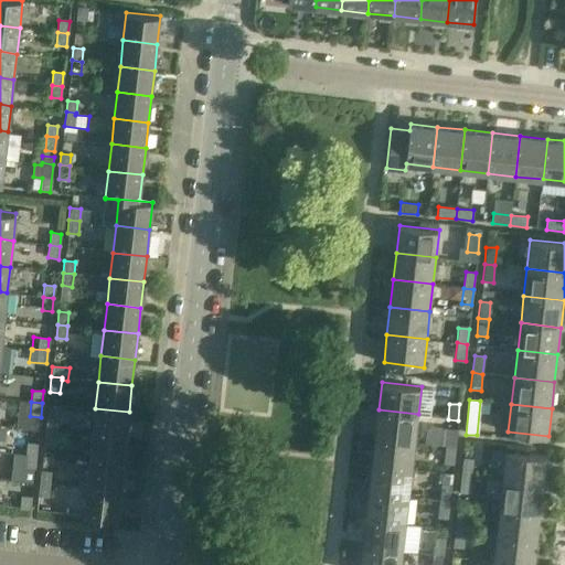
[(95,408),(93,434),(126,438),(129,412),(95,408)]
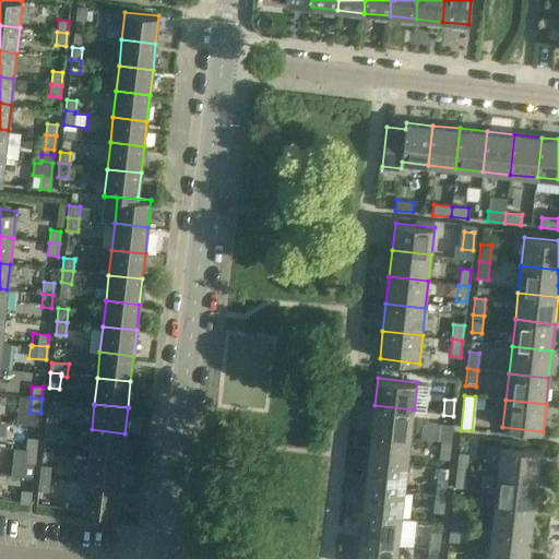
[(411,439),(414,409),(375,405),(372,420),(371,433),(411,439)]
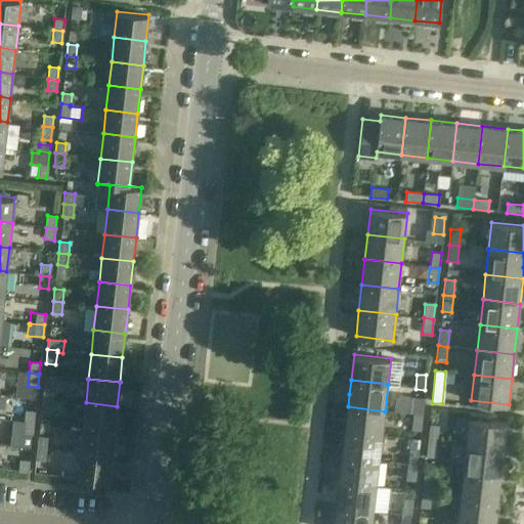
[(52,389),(43,388),(42,397),(51,398),(52,389)]
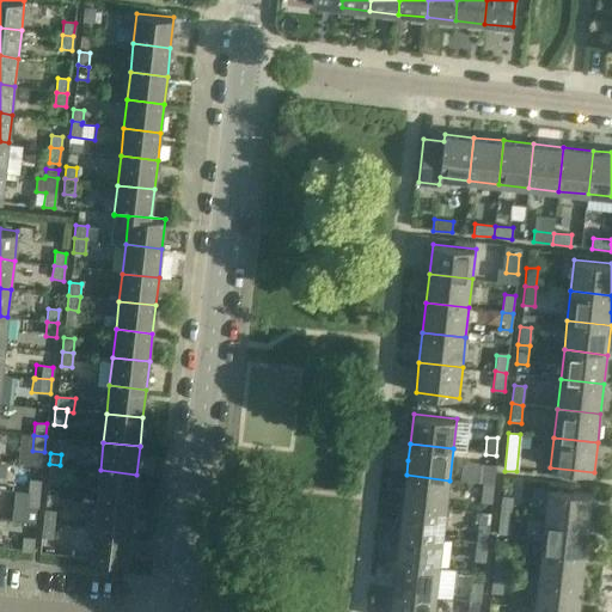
[(461,470),(460,479),(478,482),(481,464),(470,463),(461,470)]
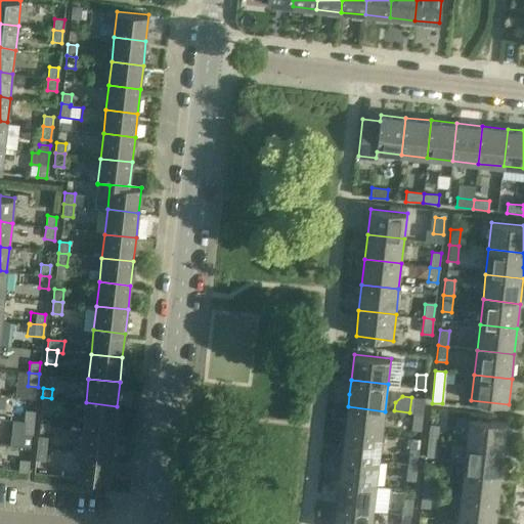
[(40,411),(50,412),(51,398),(42,397),(40,411)]
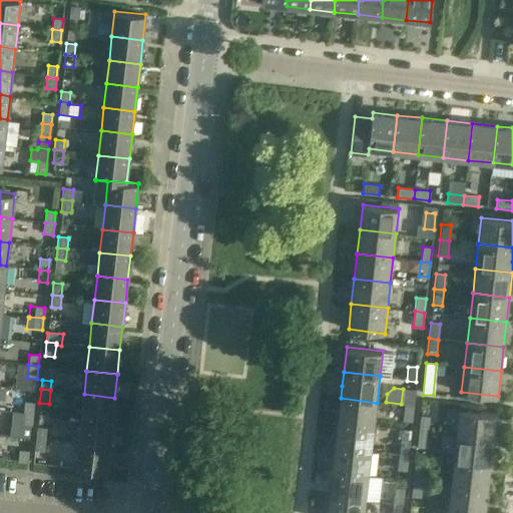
[(415,390),(406,390),(404,405),(414,406),(415,390)]
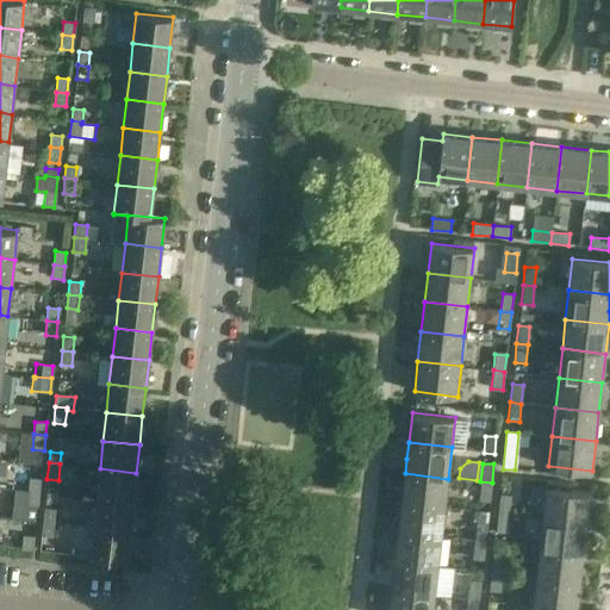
[(100,468),(97,497),(132,502),(136,473),(100,468)]
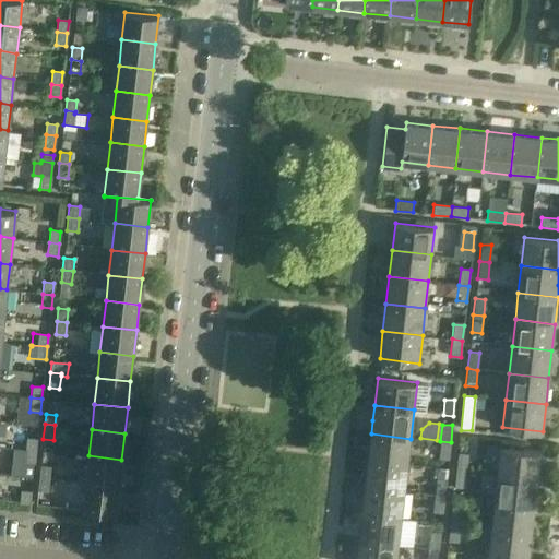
[(407,465),(411,439),(371,433),(368,461),(407,465)]
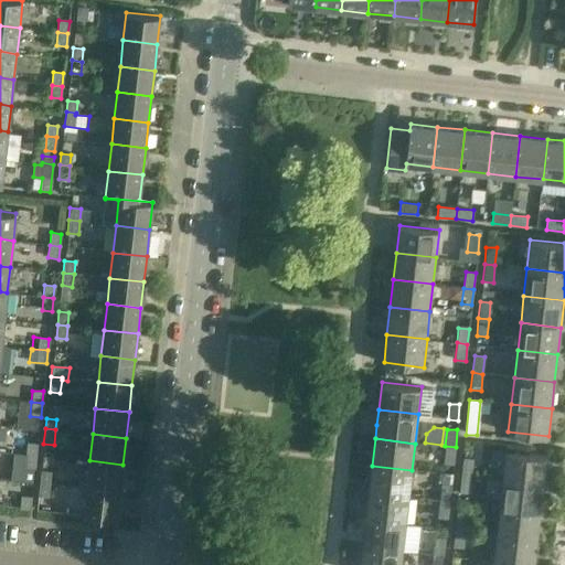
[(38,444),(27,443),(25,452),(36,454),(38,444)]
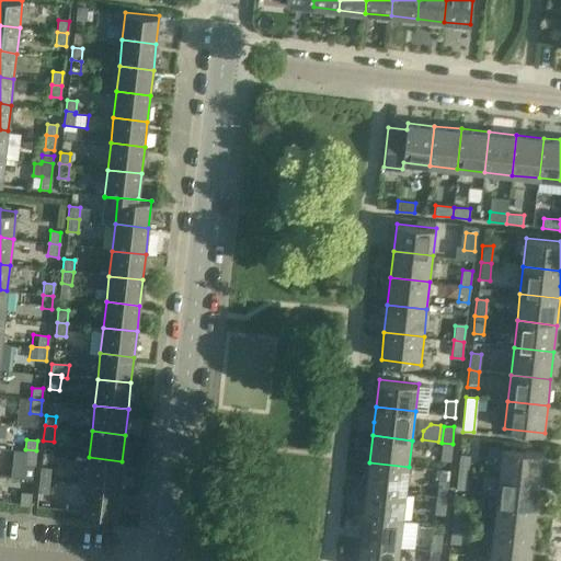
[(441,461),(450,461),(453,444),(442,443),(441,461)]
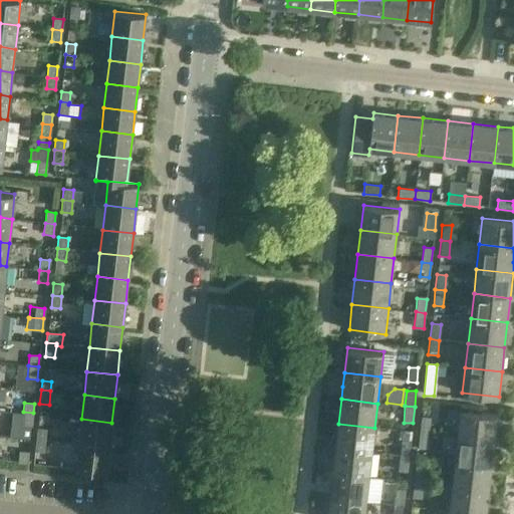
[(458,437),(494,441),(497,415),(460,411),(458,437)]
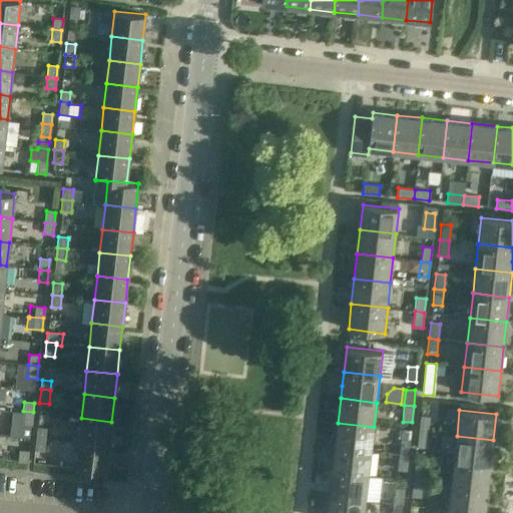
[(26,426),(31,426),(33,412),(23,411),(22,422),(26,426)]
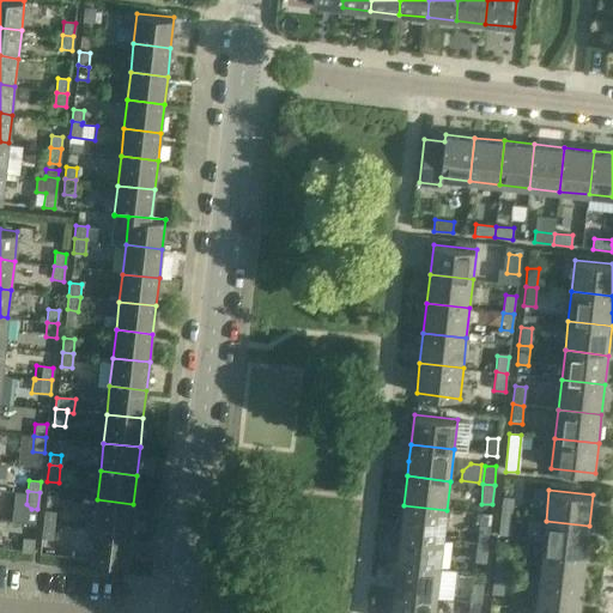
[(513,498),(502,497),(501,515),(510,516),(513,498)]
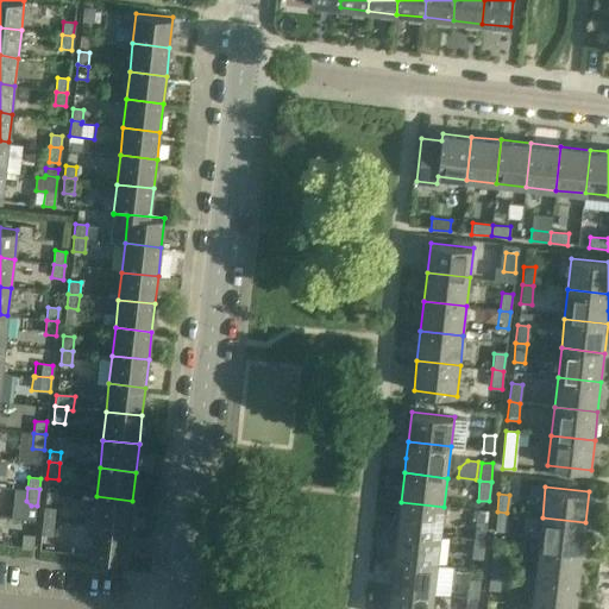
[(96,496),(93,526),(130,529),(132,501),(96,496)]
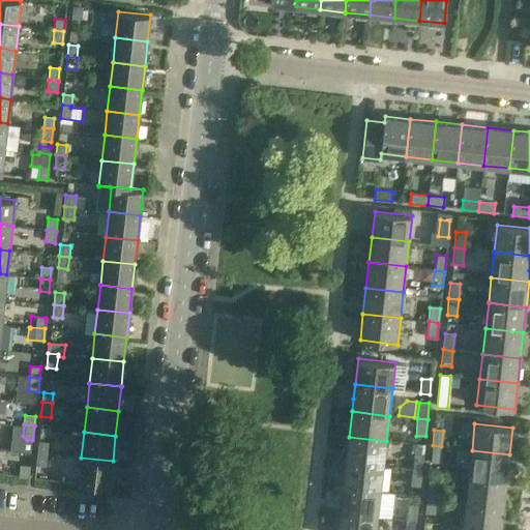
[(383,466),(386,441),(349,437),(346,462),(383,466)]
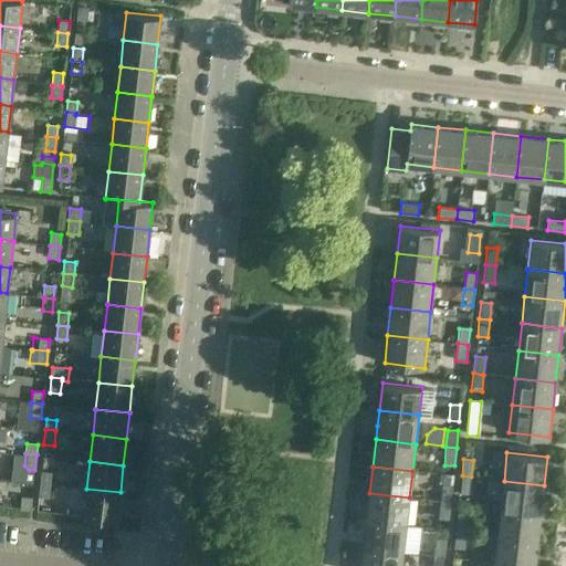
[(51,473),(40,472),(39,483),(50,484),(51,473)]
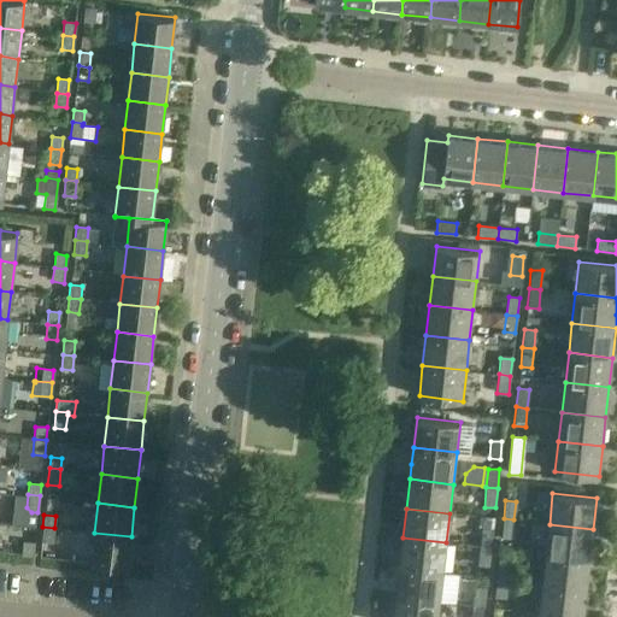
[(501,539),(511,540),(513,519),(504,518),(501,539)]
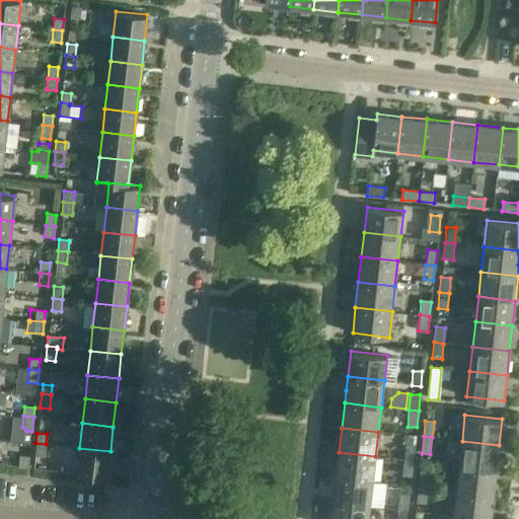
[(496,469),(499,445),(462,441),(459,465),(496,469)]
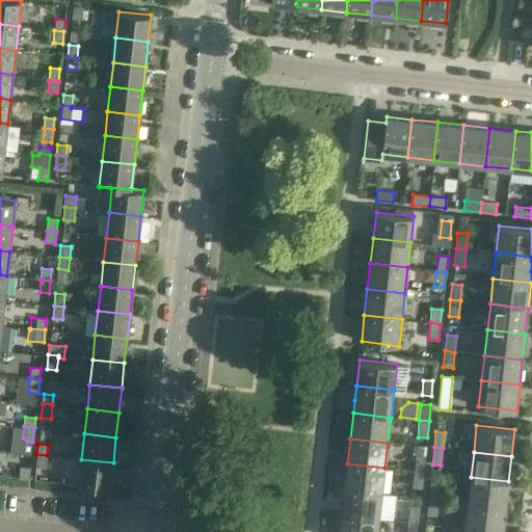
[(35,468),(46,469),(47,455),(36,454),(35,468)]
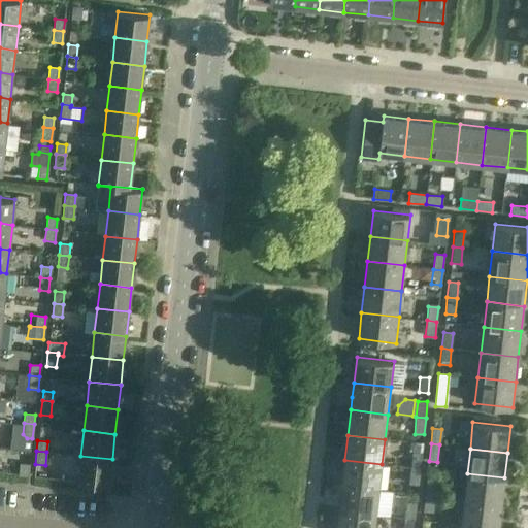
[(422,453),(411,452),(410,467),(420,468),(422,453)]
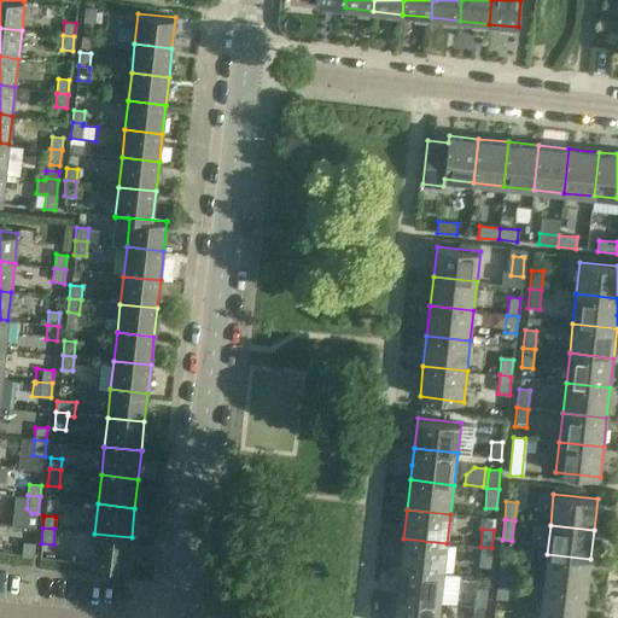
[(91,564),(128,569),(132,537),(94,534),(91,564)]
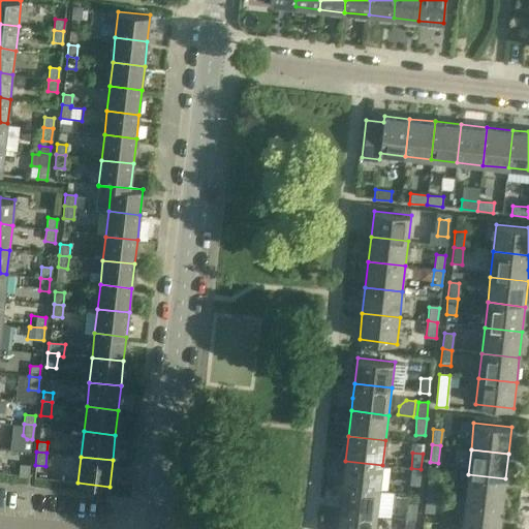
[(379,491),(382,465),(345,461),(342,487),(379,491)]
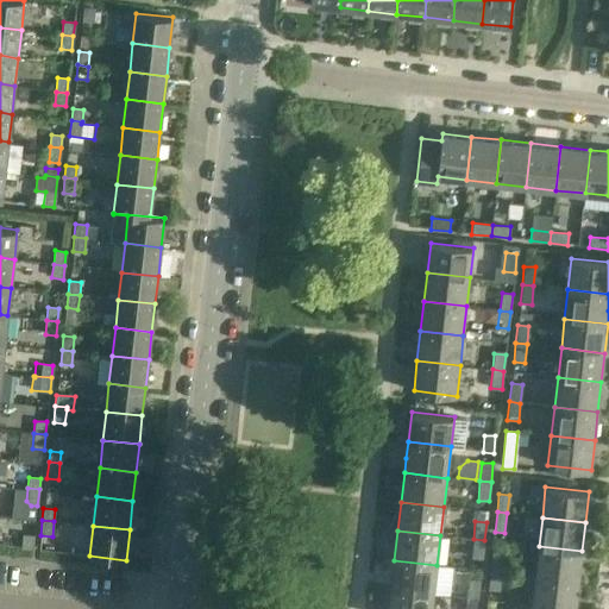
[(23,533),(22,548),(32,550),(33,534),(23,533)]
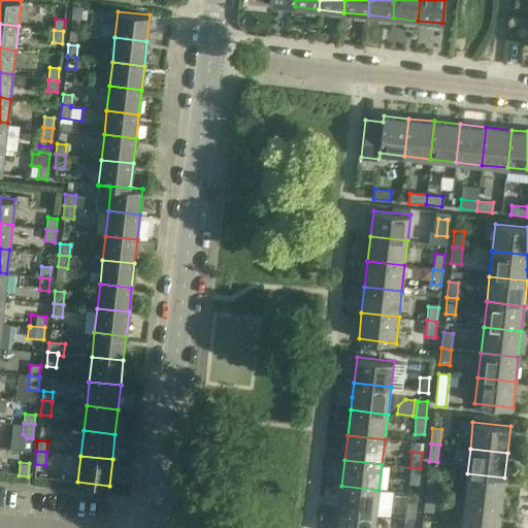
[(408,485),(419,485),(420,468),(410,467),(408,485)]
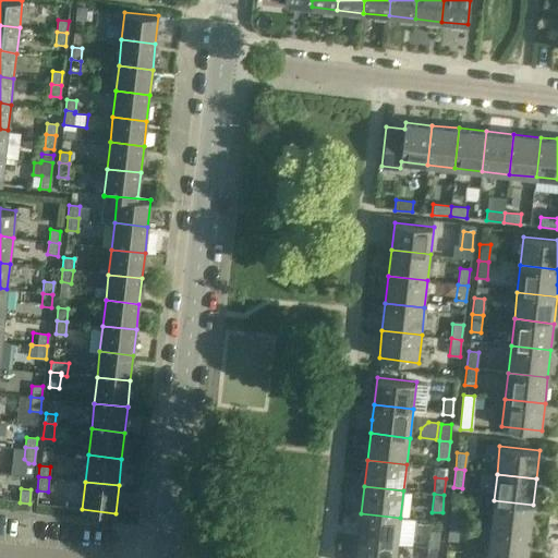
[(530,532),(533,505),(494,500),(490,528),(530,532)]
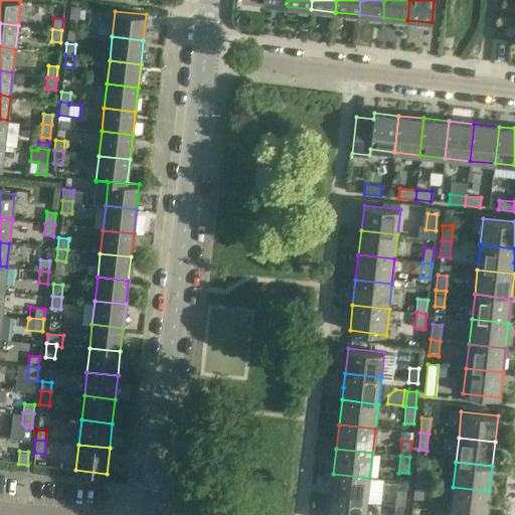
[(425,469),(415,468),(414,483),(423,484),(425,469)]
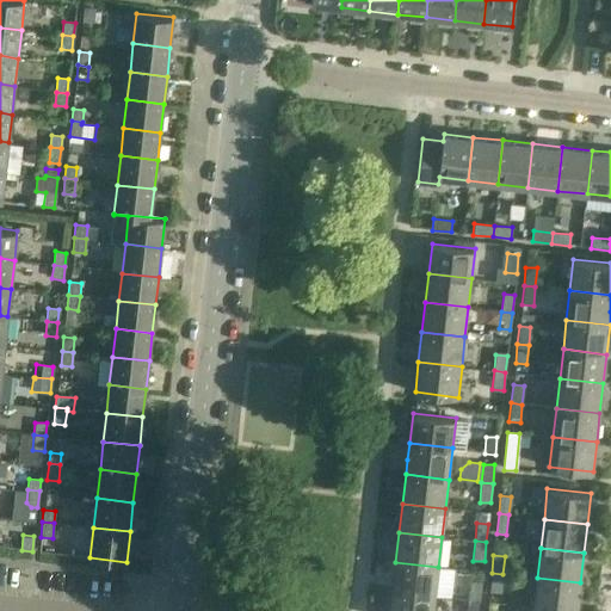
[(434,596),(438,567),(395,562),(392,591),(434,596)]
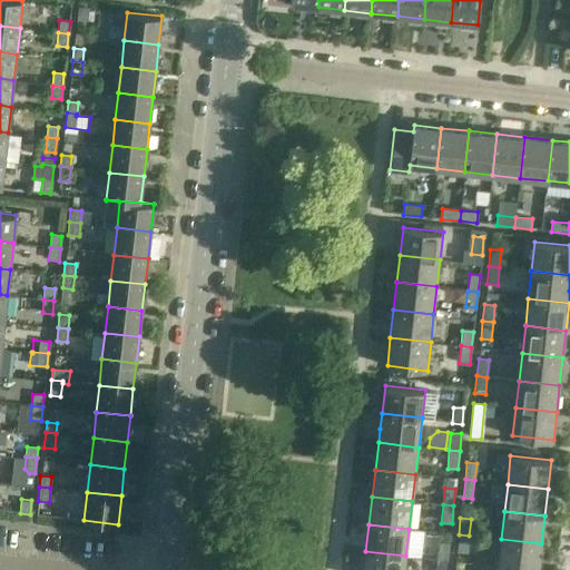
[(457,552),(468,553),(469,536),(459,534),(457,552)]
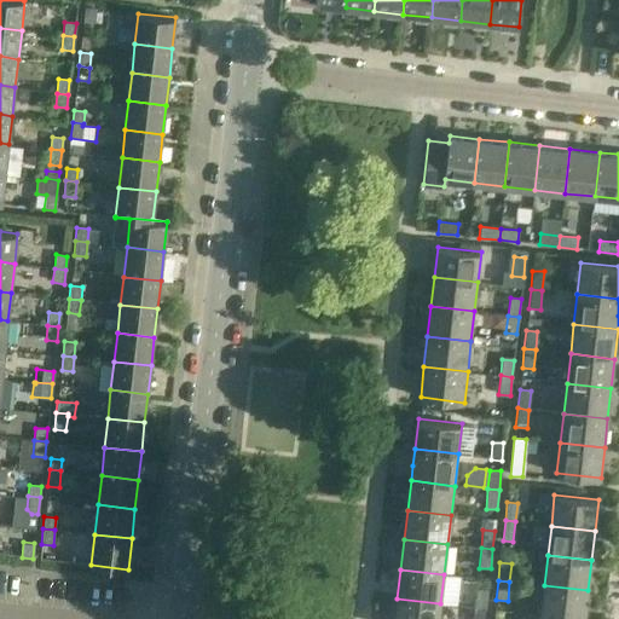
[(576,618),(584,618),(588,590),(544,585),(541,614),(576,618)]
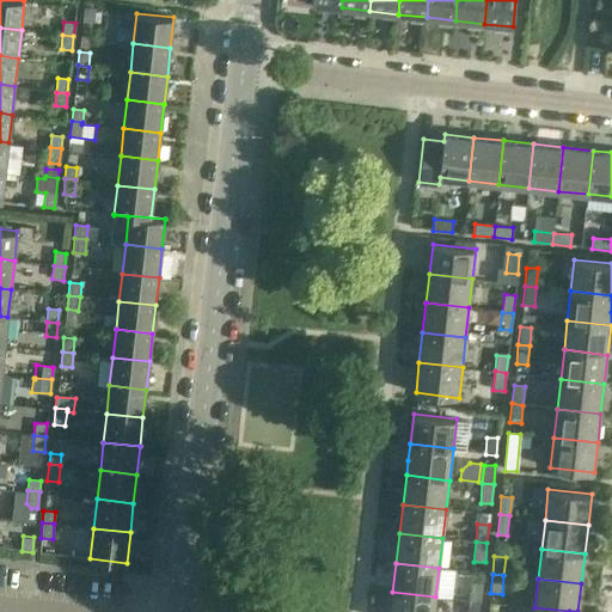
[(482,585),(471,583),(469,601),(479,603),(482,585)]
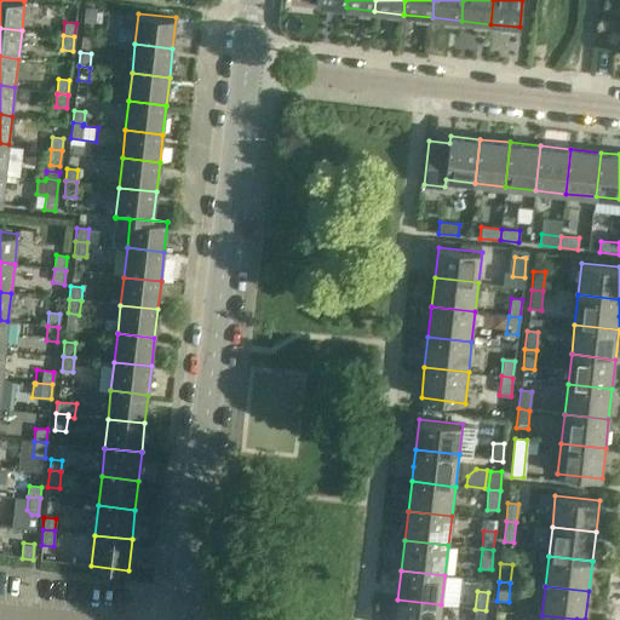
[(438,619),(441,604),(397,600),(395,619),(438,619)]
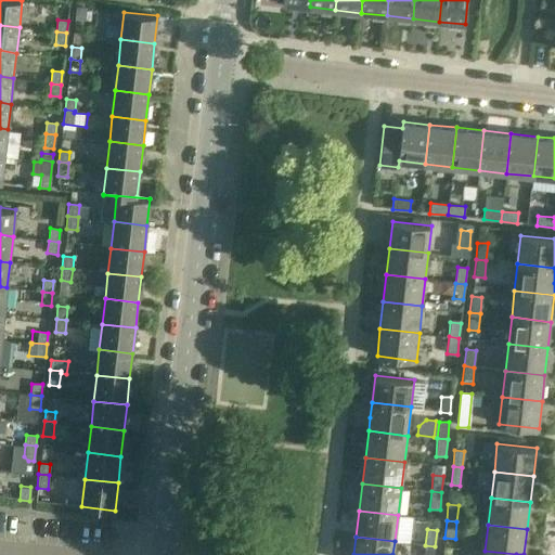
[(424,554),(433,554),(435,546),(425,545),(424,554)]
